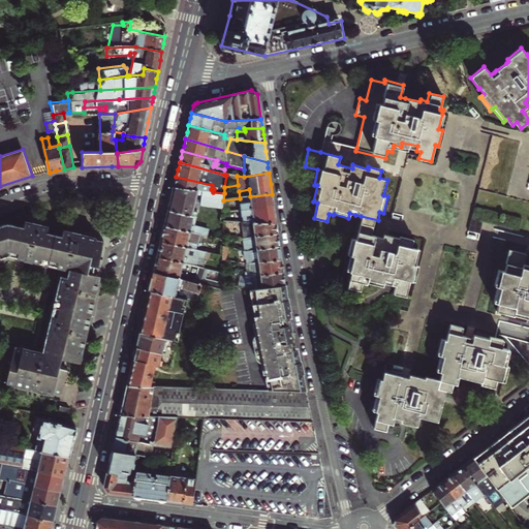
[(175,182),(174,187),(213,192),(214,189),(211,189),(212,185),(176,177),(175,182)]
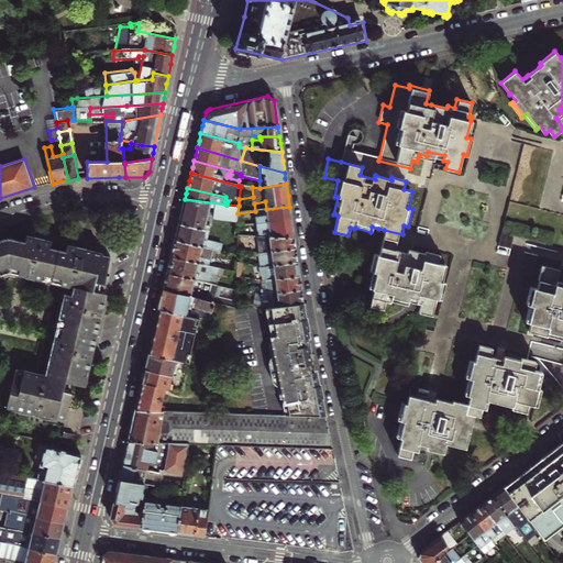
[(175,240),(216,250),(220,251),(222,244),(207,240),(210,227),(206,224),(210,206),(216,207),(213,218),(236,221),(238,213),(239,206),(227,205),(185,199),(180,218),(175,240)]
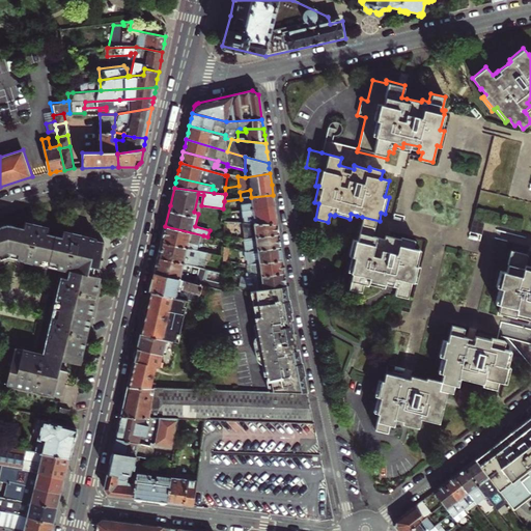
[(262,207),(275,206),(274,201),(273,195),(251,197),(241,199),(224,201),(223,208),(223,210),(228,208),(227,214),(239,213),(253,211),(253,212),(263,211),(262,207)]
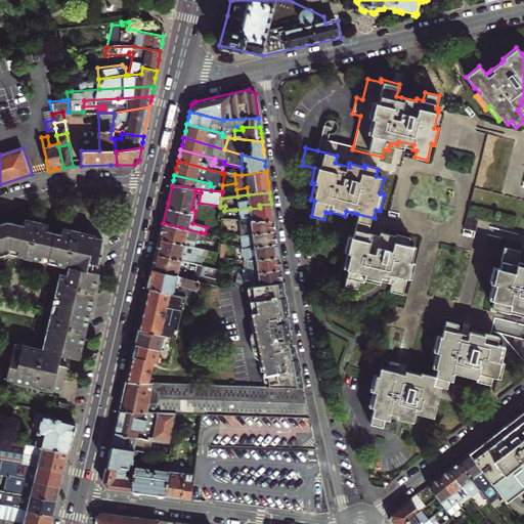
[(272,212),(271,204),(259,205),(260,208),(250,209),(250,208),(235,210),(236,213),(238,213),(239,221),(243,221),(273,222),(272,212)]
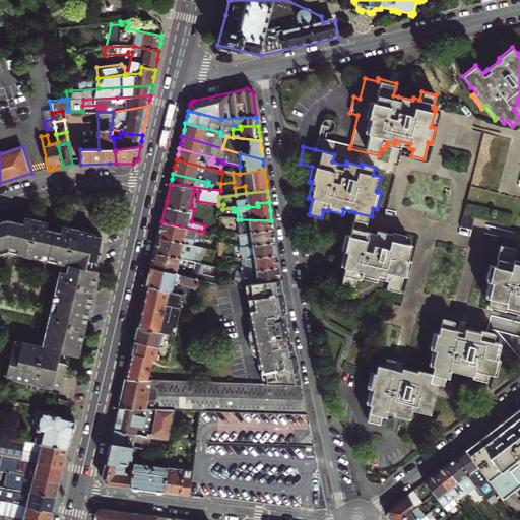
[(12,353),(7,376),(53,387),(53,385),(60,387),(61,383),(62,382),(66,363),(59,361),(61,352),(78,356),(79,351),(81,343),(84,334),(88,312),(95,285),(99,271),(92,270),(93,267),(94,262),(96,262),(99,251),(102,238),(99,237),(93,236),(93,234),(82,232),(62,226),(61,233),(46,229),(48,223),(36,220),(24,218),(22,223),(7,220),(0,221),(0,254),(8,252),(63,264),(68,265),(67,272),(61,271),(43,347),(15,340),(12,353)]
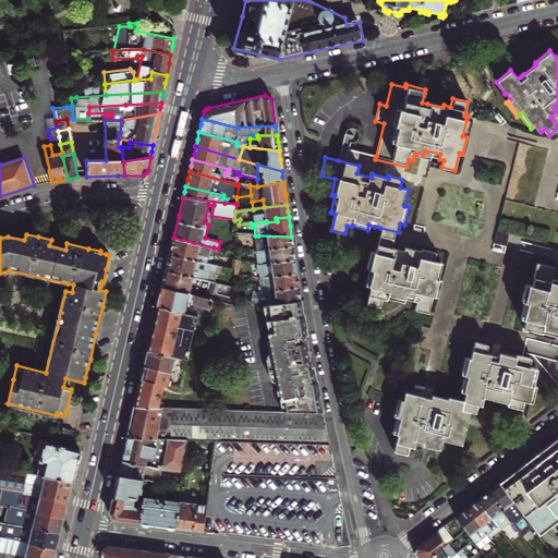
[(292,242),(291,237),(258,235),(259,244),(255,244),(255,249),(259,250),(292,246),(292,242)]
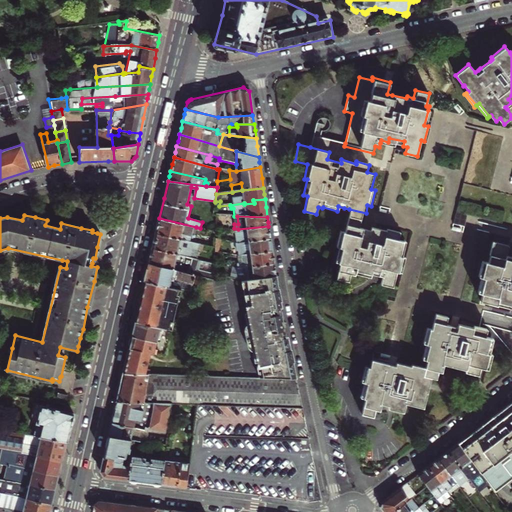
[(200,243),(214,245),(214,238),(195,233),(196,227),(159,218),(157,226),(155,233),(200,243)]
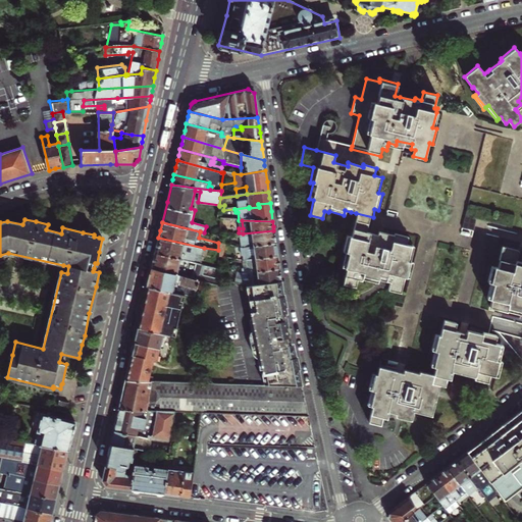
[(378,278),(384,280),(389,281),(387,289),(400,292),(404,276),(410,278),(414,262),(411,261),(415,246),(406,244),(409,236),(397,232),(396,236),(379,231),(378,233),(371,232),(353,227),(351,236),(346,235),(343,251),(346,252),(342,267),(346,268),(342,283),(355,286),(357,279),(361,280),(362,278),(377,282),(378,278)]
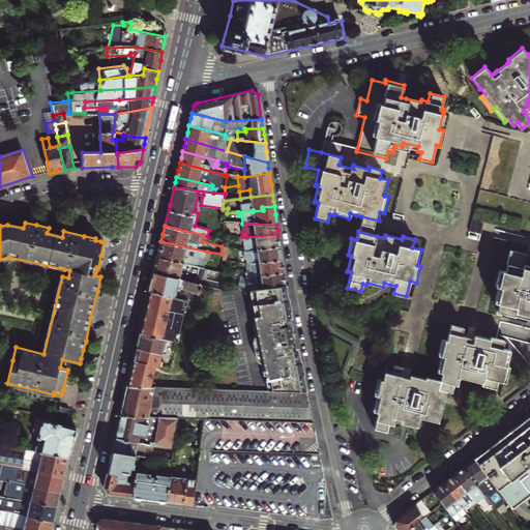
[(278,240),(277,234),(246,237),(242,236),(244,249),(248,249),(280,246),(278,240)]
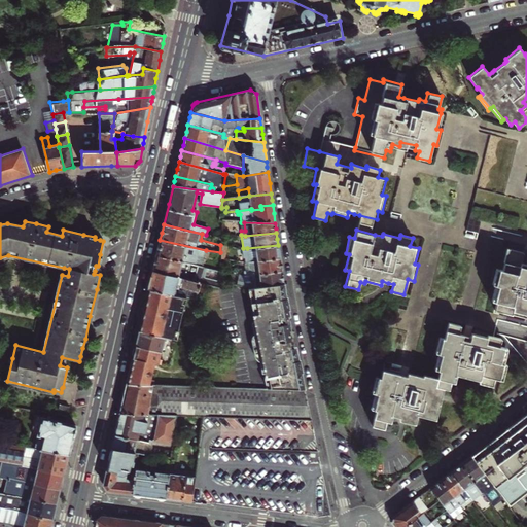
[(156,255),(195,265),(198,254),(205,256),(206,250),(160,240),(159,248),(156,255)]
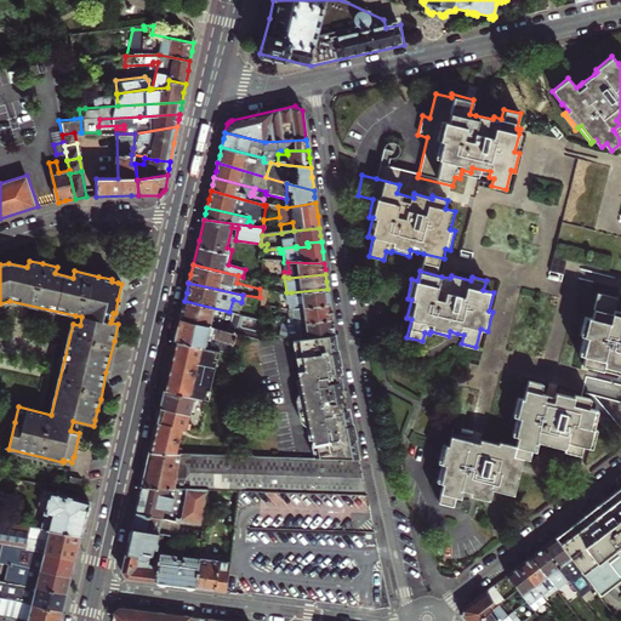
[(329,296),(328,289),(291,292),(292,300),(288,301),(289,307),(294,307),(330,305),(329,296)]
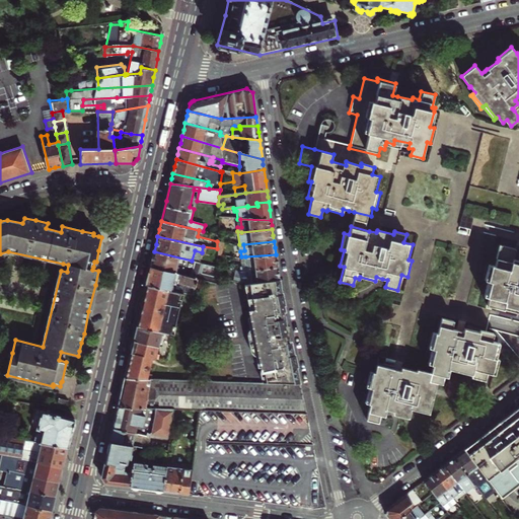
[(487,281),(484,296),(489,298),(487,305),(503,309),(503,308),(518,311),(518,309),(518,260),(512,258),(514,249),(498,245),(495,258),(496,258),(494,266),(488,265),(484,280),(487,281)]
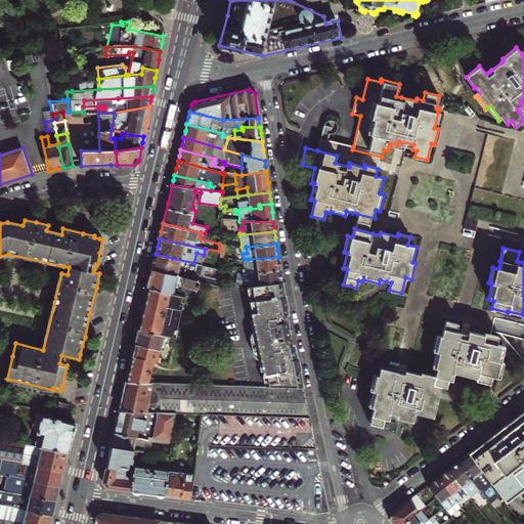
[(154,261),(151,269),(199,280),(219,286),(219,279),(194,273),(195,267),(202,269),(203,265),(193,263),(156,254),(154,261)]
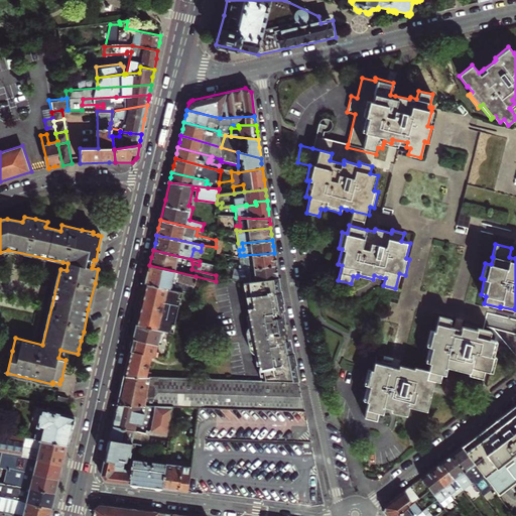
[(275,259),(274,253),(244,255),(245,262),(241,263),(242,267),(276,265),(275,259)]
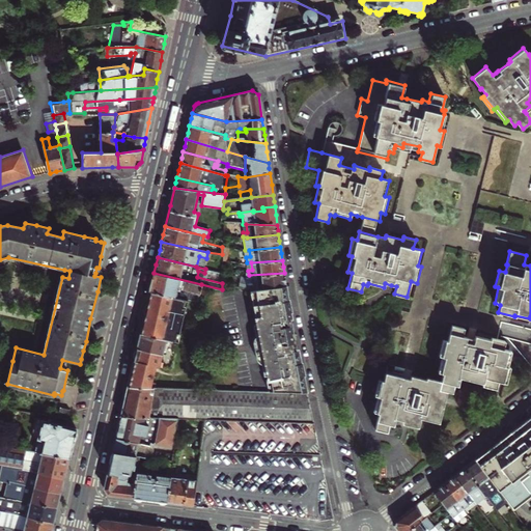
[(151,282),(149,291),(187,300),(197,303),(201,284),(154,273),(151,282)]
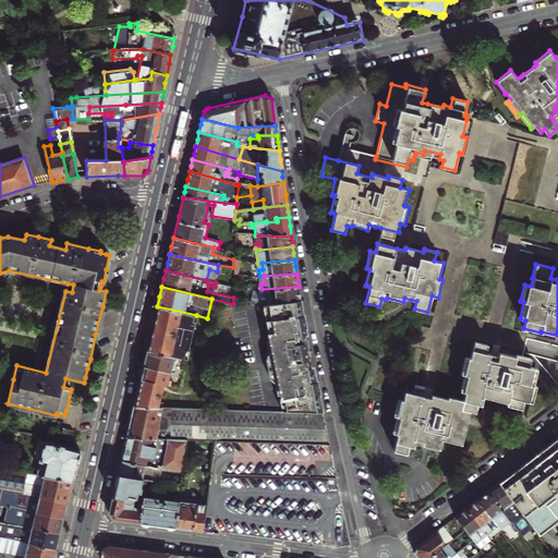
[(299,287),(262,289),(259,289),(262,303),(263,304),(301,301),(300,293),(299,287)]
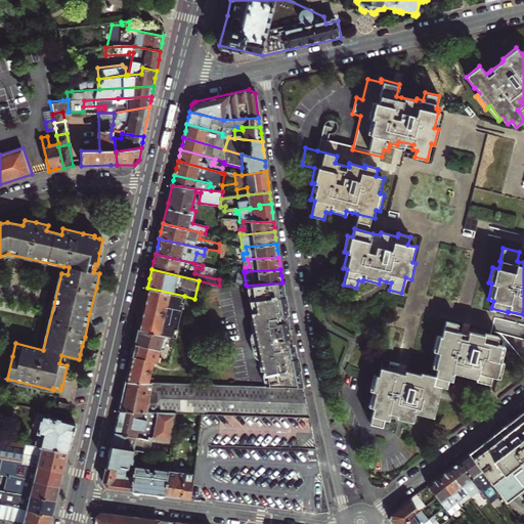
[(247,286),(251,306),(253,304),(256,304),(285,300),(284,292),(282,282),(247,286)]
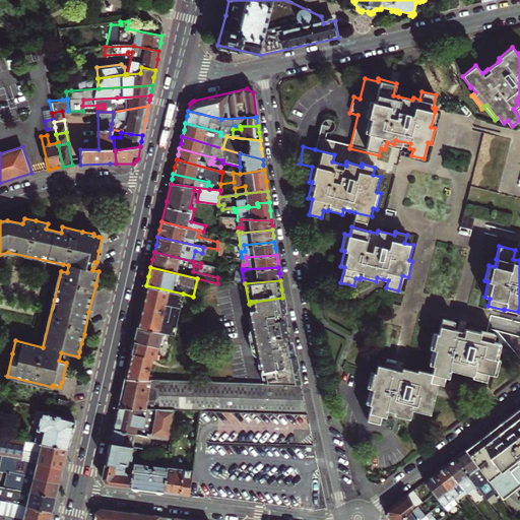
[(139,315),(137,326),(173,335),(175,327),(174,327),(180,303),(181,303),(183,294),(146,285),(139,315)]
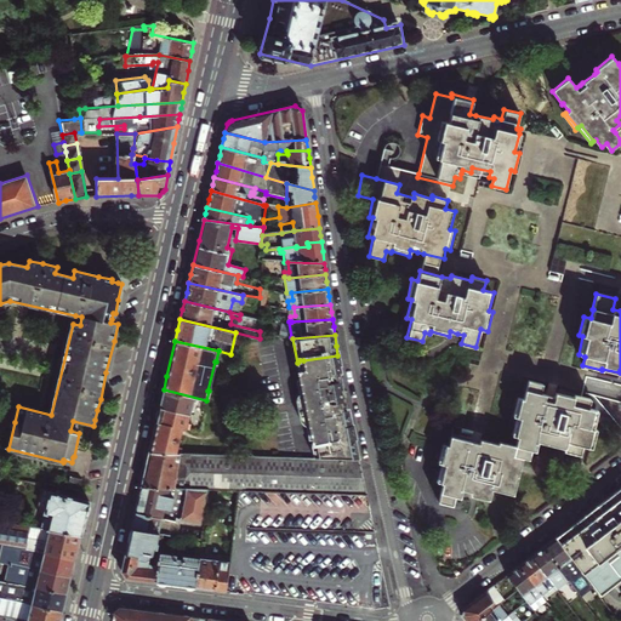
[(343,389),(337,355),(303,360),(300,360),(297,363),(301,381),(305,398),(302,398),(307,423),(309,423),(313,440),(314,444),(317,444),(319,459),(359,460),(348,410),(346,410),(343,399),(342,399),(341,394),(340,391),(343,389)]
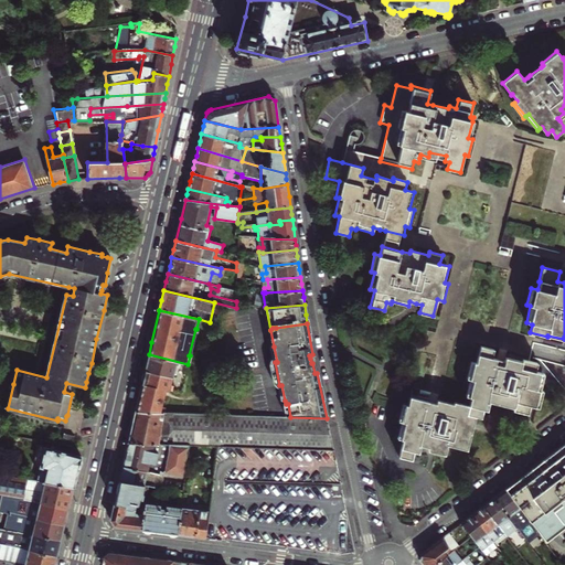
[(475,407),(472,416),(476,416),(481,418),(483,409),(488,411),(490,402),(494,403),(498,404),(512,408),(512,411),(529,415),(531,406),(539,407),(543,391),(540,390),(544,373),(535,371),(537,363),(522,359),(521,362),(504,358),(504,361),(499,360),(492,358),(494,350),(480,345),(476,362),(471,361),(466,379),(469,380),(465,396),(470,397),(469,405),(475,407)]
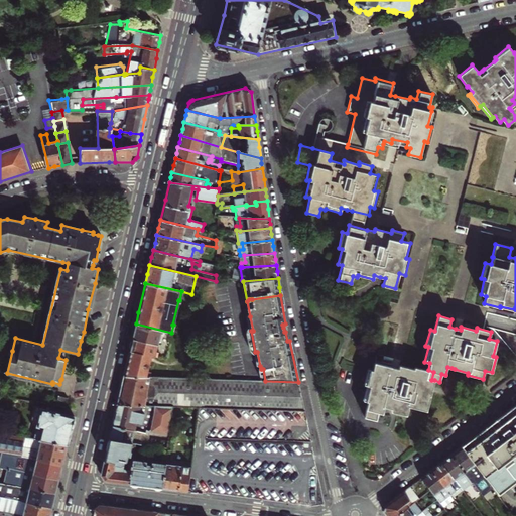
[(253,331),(250,316),(247,317),(249,330),(248,331),(247,333),(251,353),(252,355),(255,355),(257,366),(260,366),(257,352),(255,352),(251,331),(253,331)]
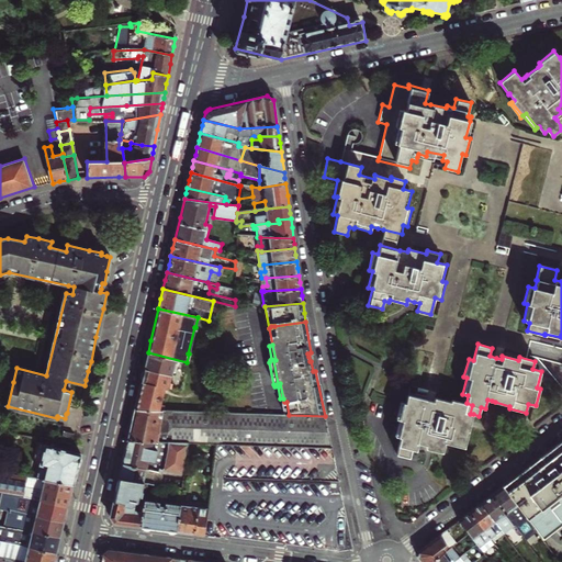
[(146,360),(144,368),(171,374),(171,375),(178,378),(183,379),(187,362),(148,352),(146,360)]
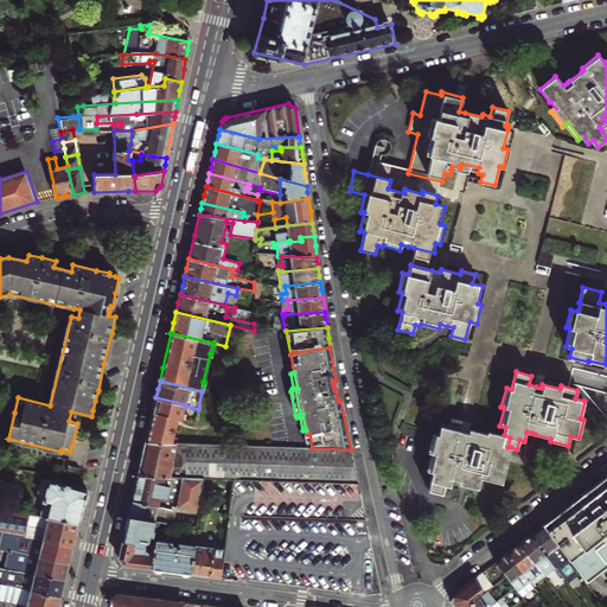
[(153,413),(146,442),(170,442),(176,419),(195,423),(198,409),(192,408),(185,406),(185,404),(155,397),(153,413)]
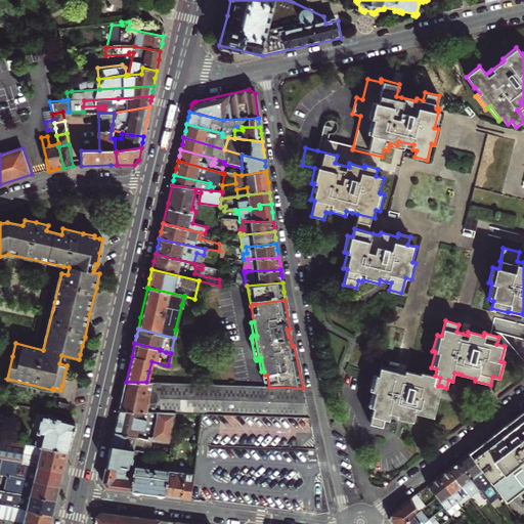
[(374,408),(369,424),(382,427),(384,419),(389,420),(391,412),(392,407),(399,409),(398,415),(397,418),(412,422),(415,412),(430,417),(438,386),(440,378),(435,376),(421,373),(420,375),(405,370),(404,374),(401,373),(396,372),(381,367),(379,376),(374,375),(369,391),(373,391),(368,406),(374,408)]
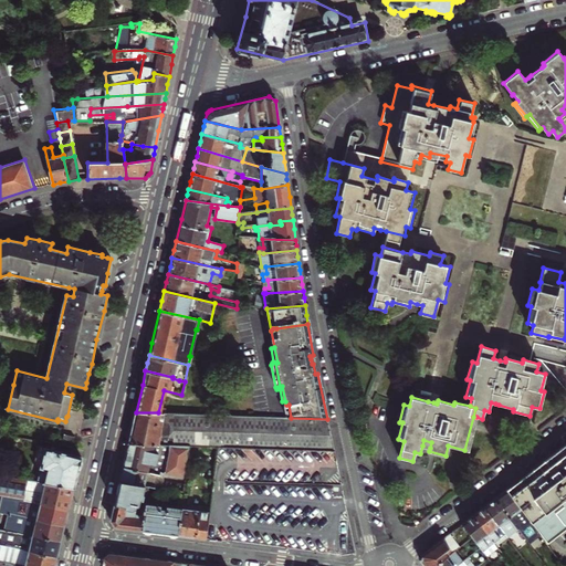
[(132,428),(128,443),(188,446),(218,447),(334,451),(329,435),(327,419),(291,418),(285,418),(158,412),(136,412),(132,428)]
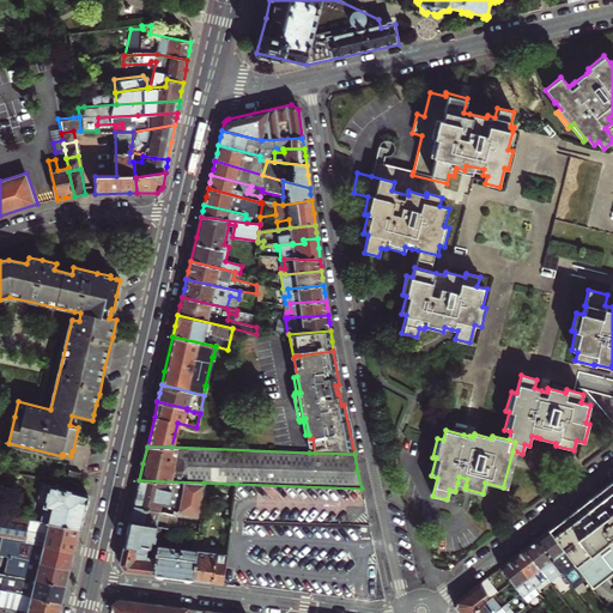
[(513,451),(503,487),(507,489),(516,451),(513,451)]
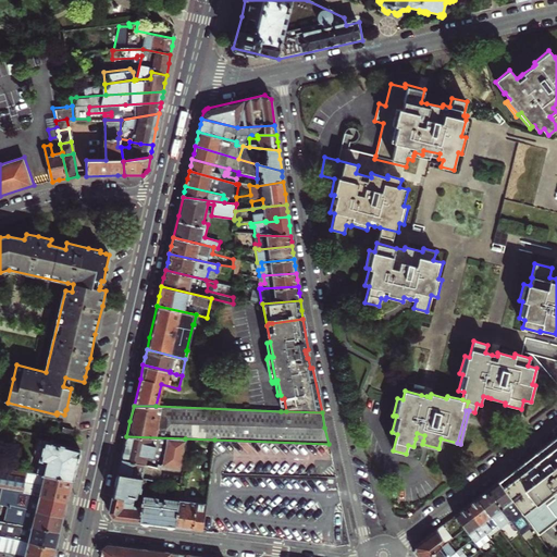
[(62,429),(59,440),(69,443),(72,431),(62,429)]
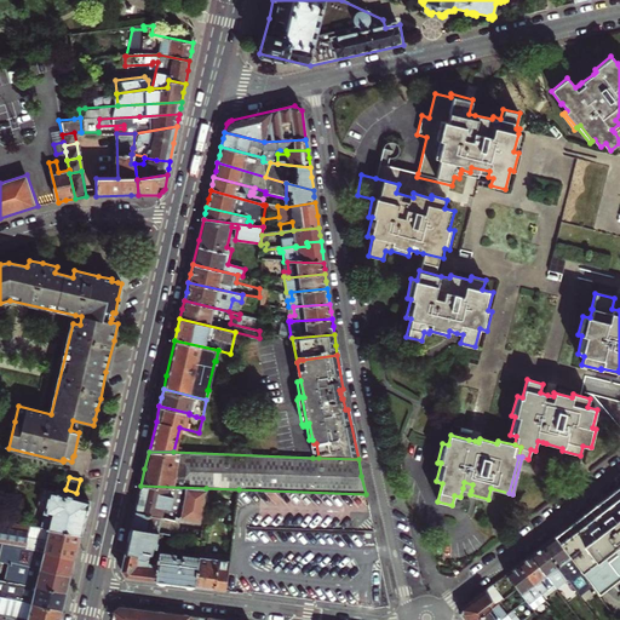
[(138,497),(135,511),(174,521),(176,517),(200,522),(206,488),(141,486),(138,497)]
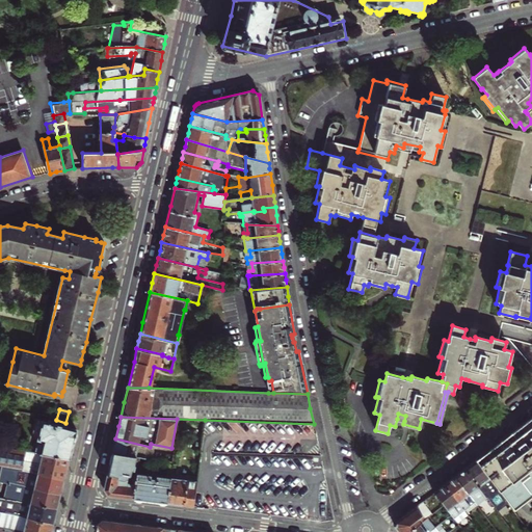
[(485,461),(480,467),(507,502),(514,512),(531,498),(531,417),(511,433),(515,439),(504,447),(500,442),(487,451),(488,453),(491,457),(485,461)]
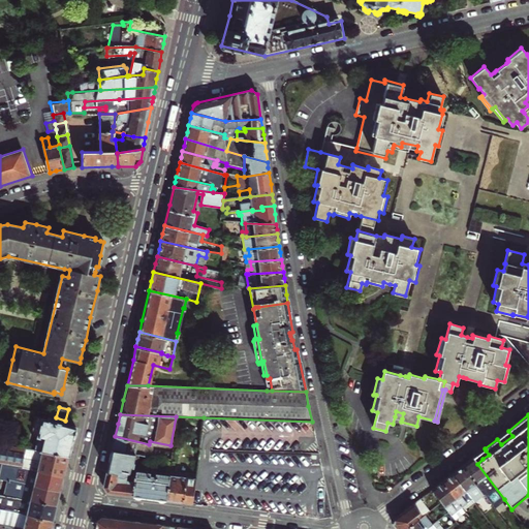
[(35,448),(42,421),(37,419),(34,424),(32,431),(32,437),(35,438),(32,448),(35,448)]
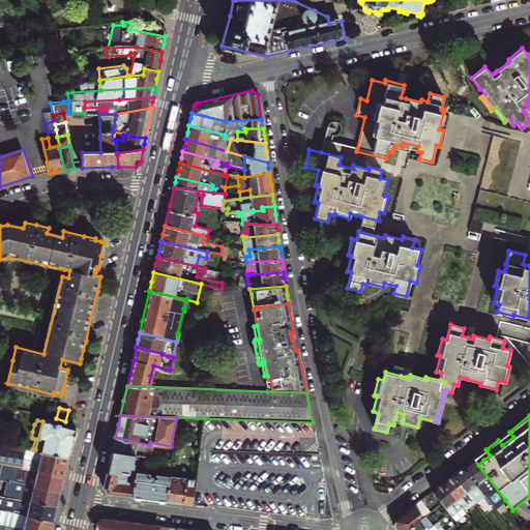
[(29,452),(68,460),(71,446),(76,431),(42,421),(35,449),(32,449),(30,448),(29,452)]
